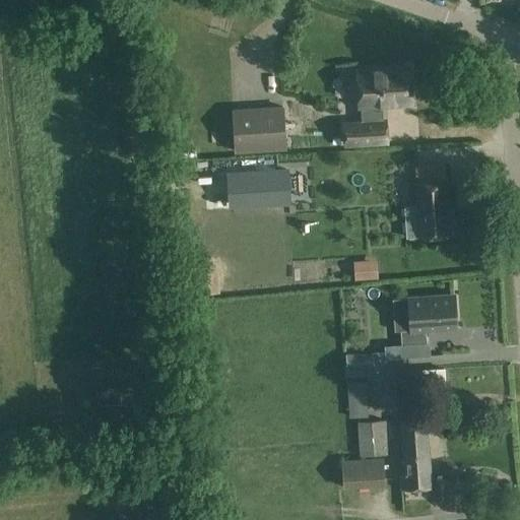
[(362,106),(363,121),(344,122),(345,143),(386,141),(385,121),(383,120),(382,105),(410,103),(408,66),(358,69),(360,106),(362,106)]
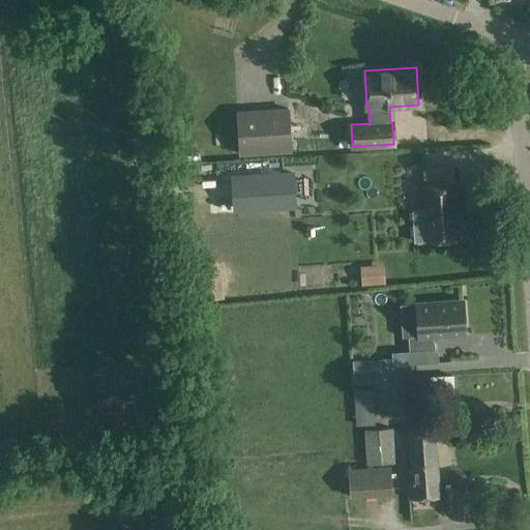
[(237,112),(240,153),(291,150),(288,109),(237,112)]
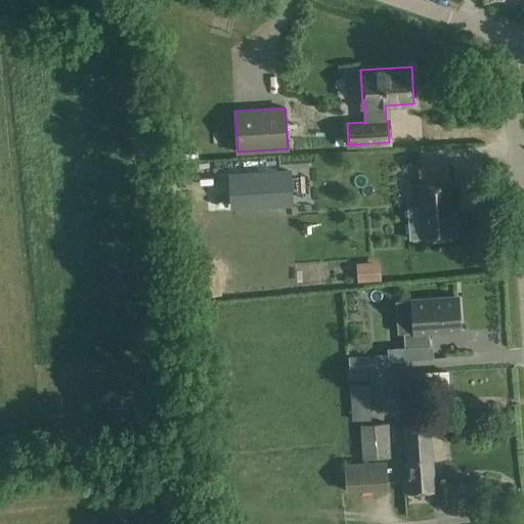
[(418,172),(421,206),(407,207),(409,238),(453,235),(448,169),(418,172)]
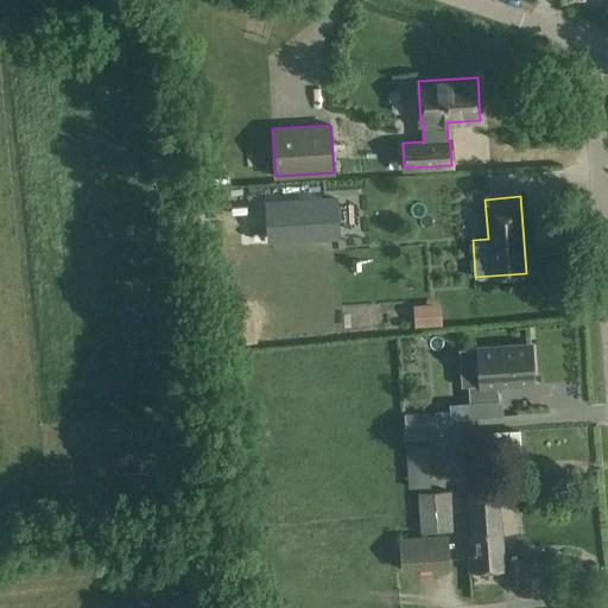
[(339,198),(270,203),(272,240),(341,235),(339,198)]
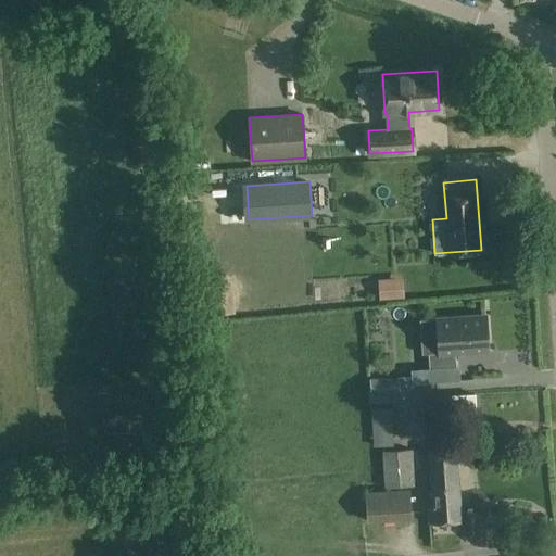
[(519,197),(501,198),(502,220),(520,219),(519,197)]
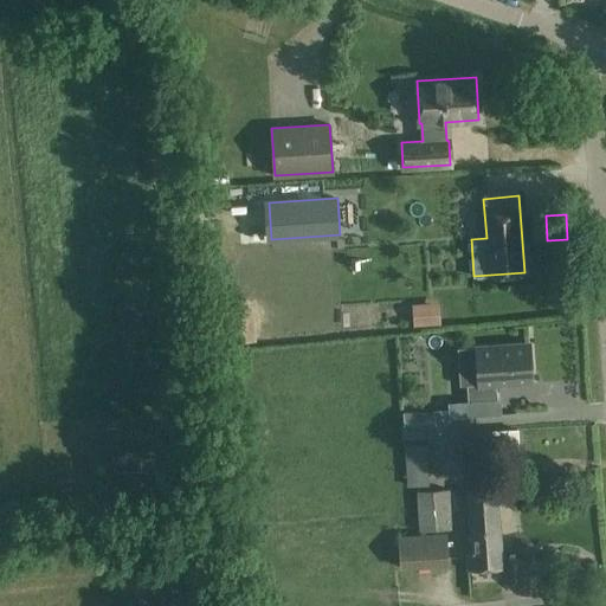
[(413,304),(414,326),(442,324),(440,303),(413,304)]
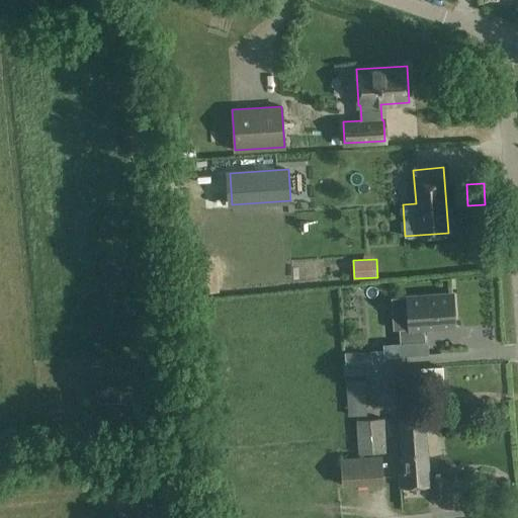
[(424,329),(454,327),(452,293),(410,296),(412,328),(399,329),(400,343),(425,341),(424,329)]
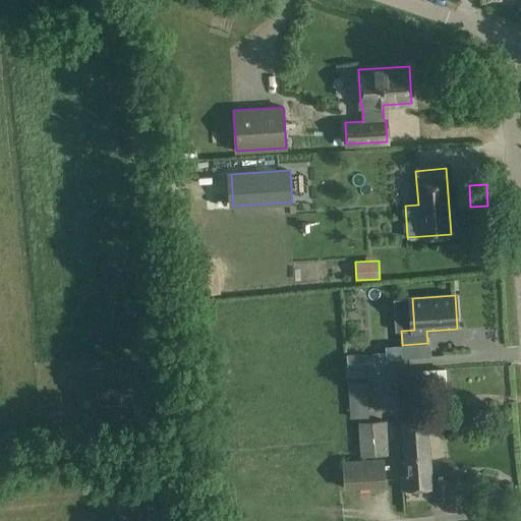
[(372,365),(372,353),(347,354),(347,365),(345,365),(345,377),(377,374),(377,364),(372,365)]
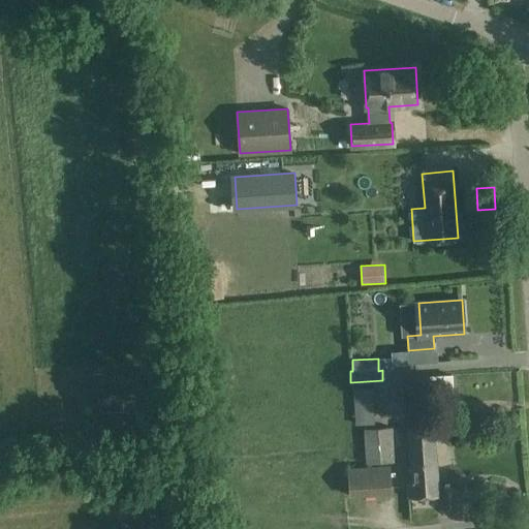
[(404,394),(431,393),(455,391),(454,374),(403,377),(404,394)]
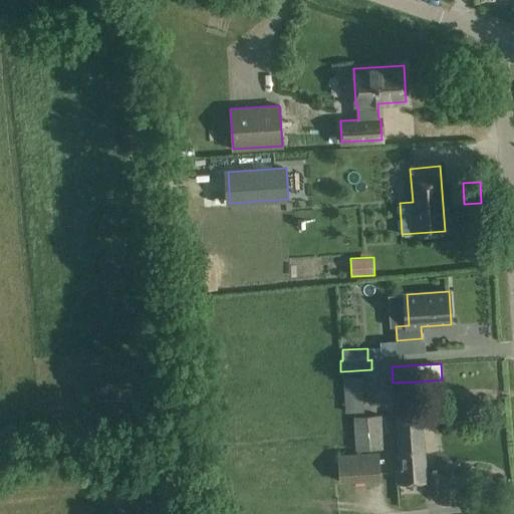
[(345,413),(363,412),(361,377),(343,378),(345,413)]
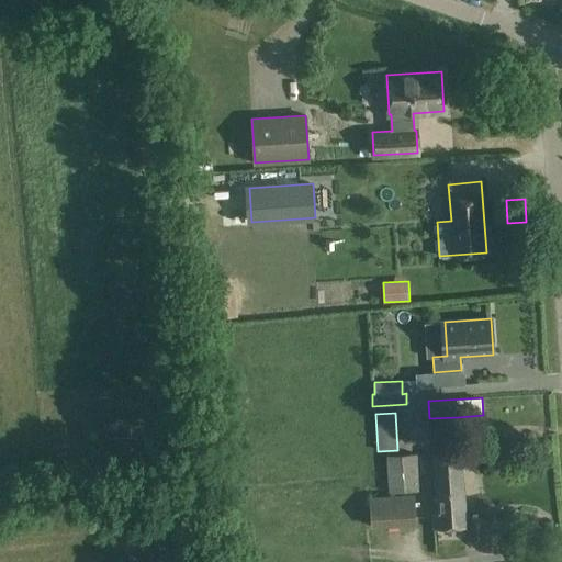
[(435,492),(464,490),(461,453),(431,456),(435,492)]
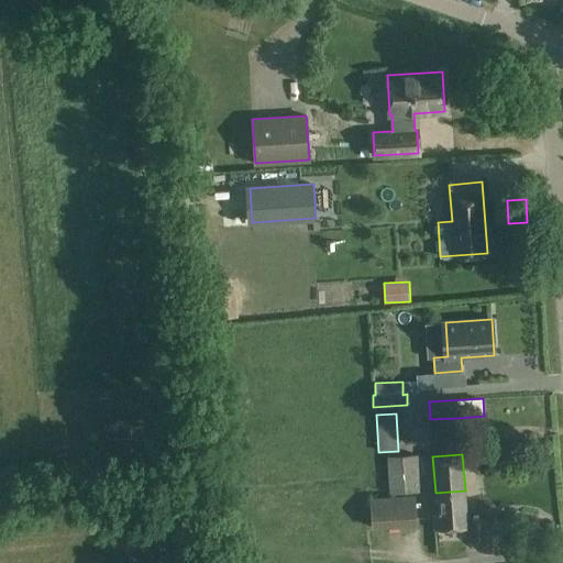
[(418,455),(387,456),(389,494),(420,492),(418,455)]
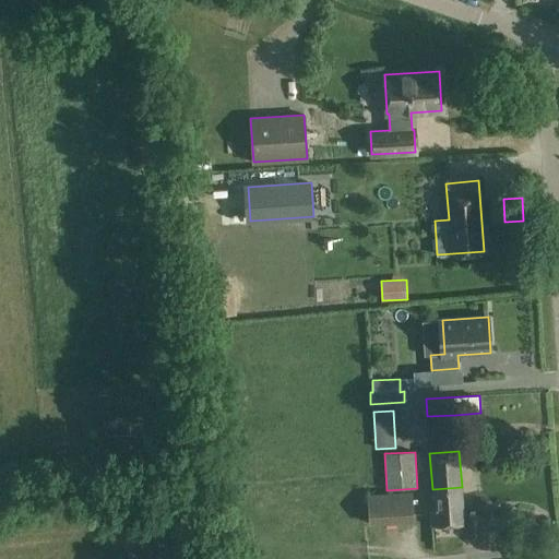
[(462,487),(432,489),(433,509),(428,509),(430,525),(464,523),(462,487)]
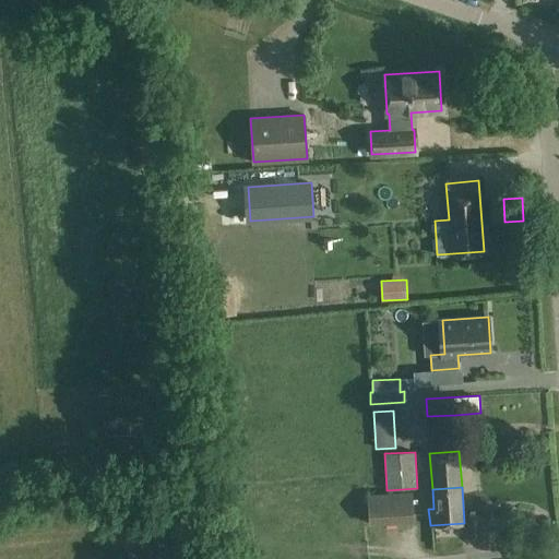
[(464,516),(466,535),(483,534),(480,514),(464,516)]
